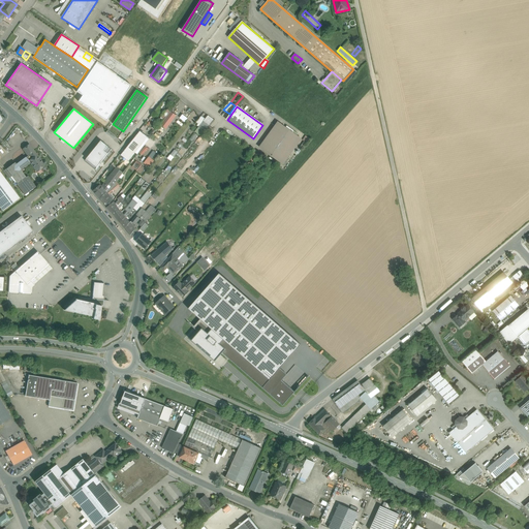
[(170,112),(160,125),(166,129),(177,116),(170,112)]
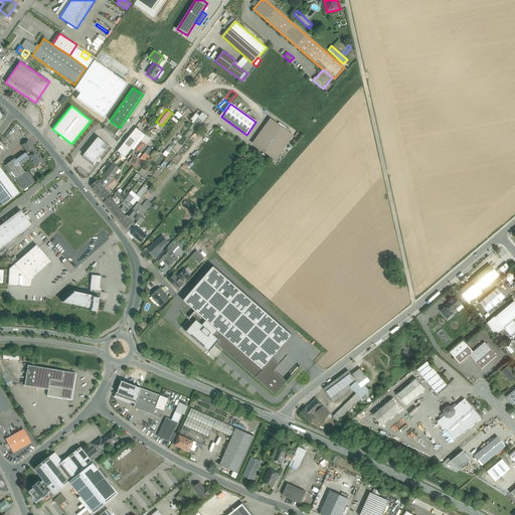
[(181,109),(176,116),(180,119),(185,112),(181,109)]
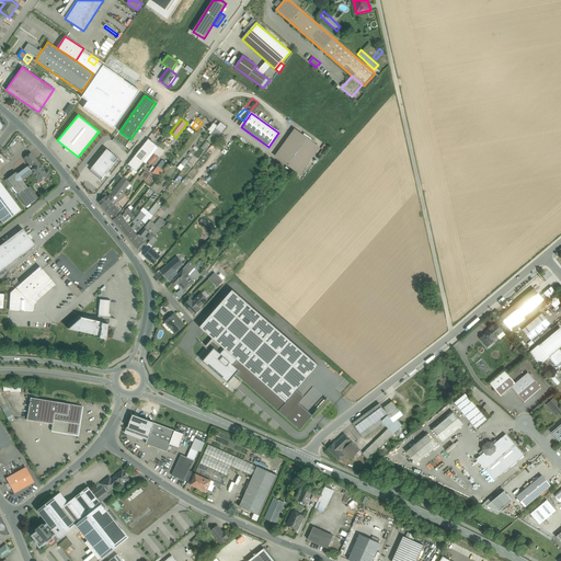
[(216,128),(210,135),(217,139),(221,134),(221,133),(216,128)]
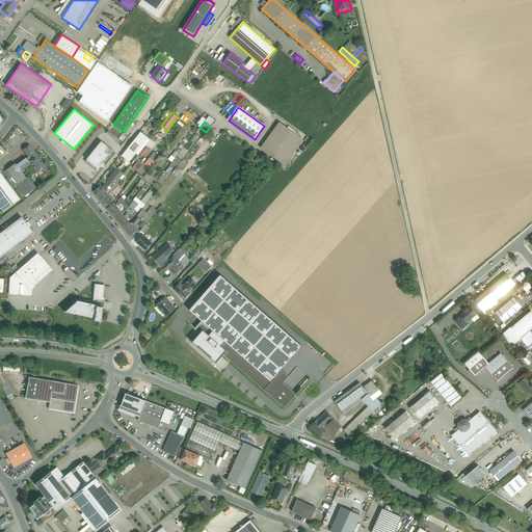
[(264,151),(282,163),(300,137),(283,125),(271,140),(264,151)]
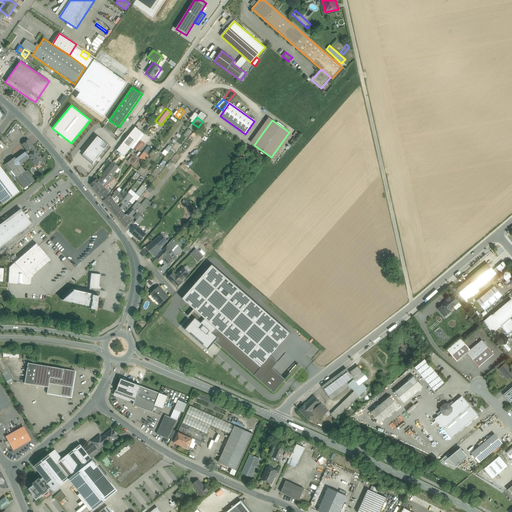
[(206,125),(202,122),(198,127),(202,130),(206,125)]
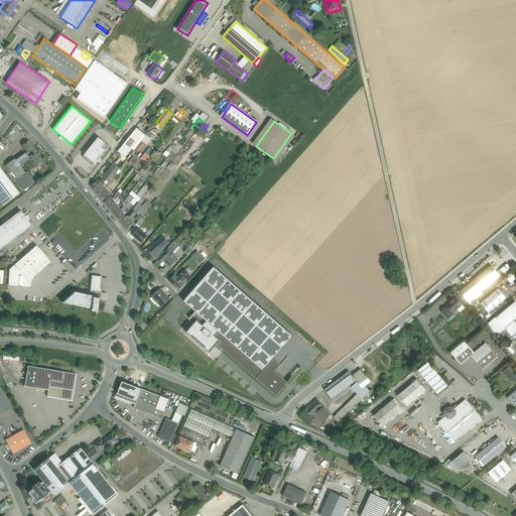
[(113,133),(106,127),(104,130),(111,136),(113,133)]
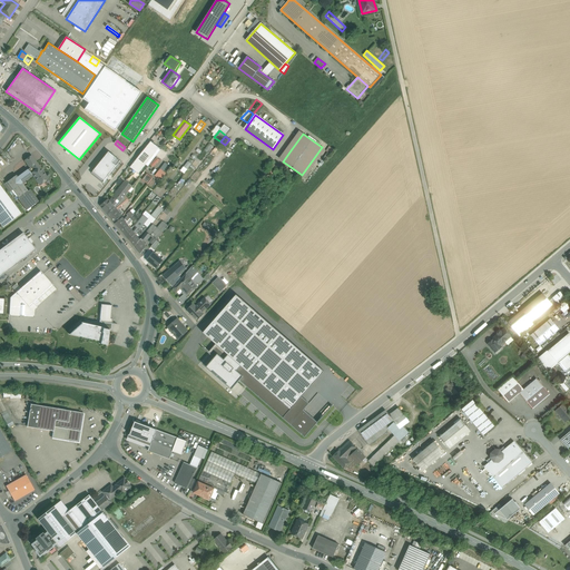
[(151,141),(130,167),(138,174),(159,148),(151,141)]
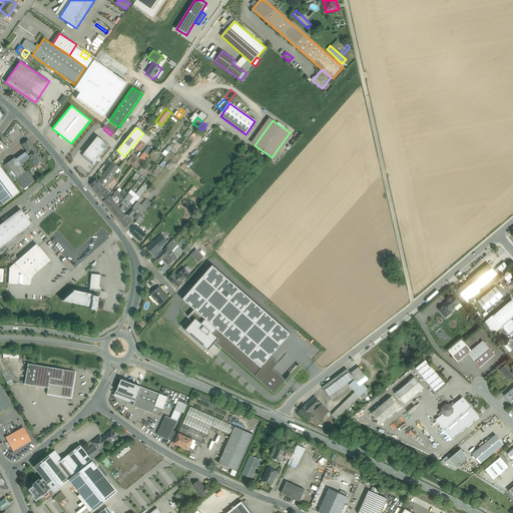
[(259,134),(252,142),(252,143),(254,145),(262,135),(260,134),(259,134)]
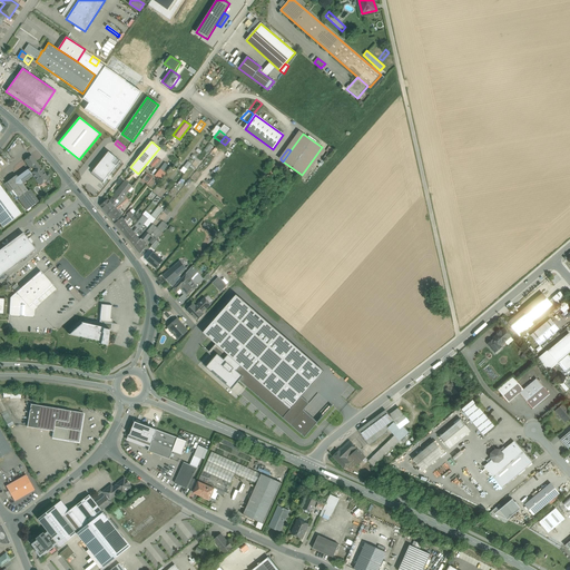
[(91,174),(102,183),(120,161),(109,151),(91,174)]
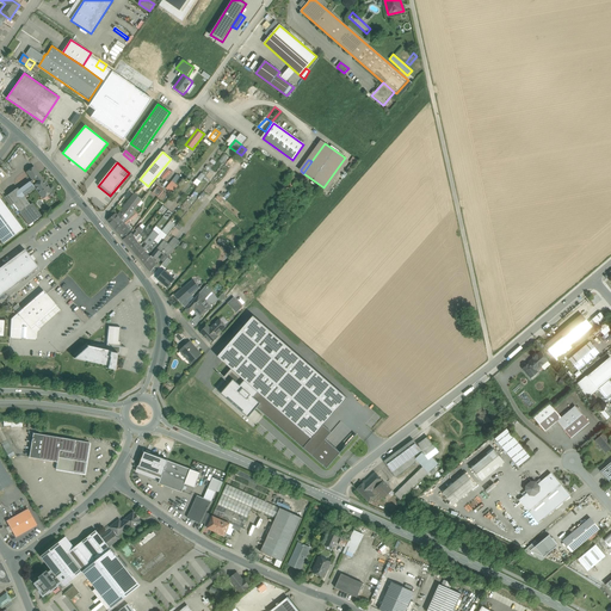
[(34,166),(26,172),(30,178),(31,178),(34,178),(34,179),(39,174),(34,166)]
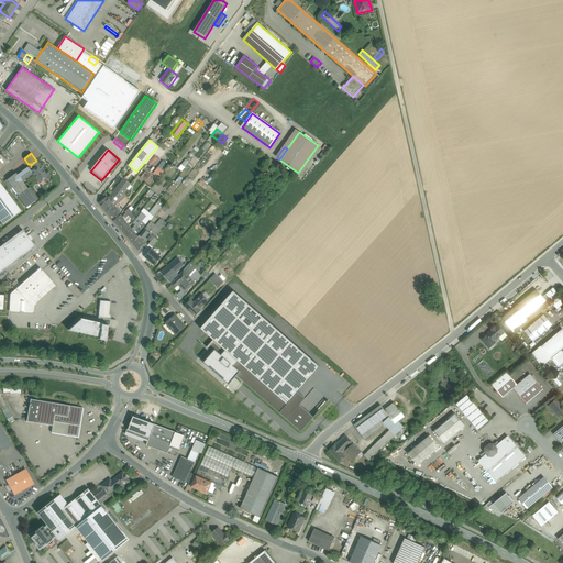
[(147,162),(151,165),(157,158),(154,155),(147,162)]
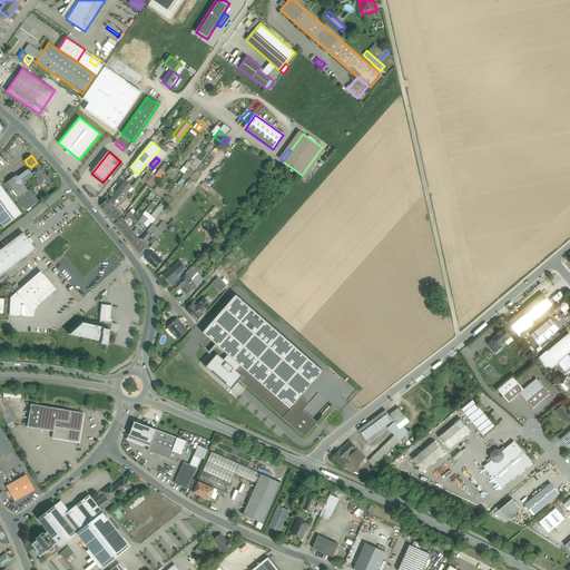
[(46,175),(37,163),(31,167),(27,170),(31,176),(32,176),(40,186),(49,179),(48,177),(49,176),(50,175),(49,174),(47,174),(46,174),(46,175)]
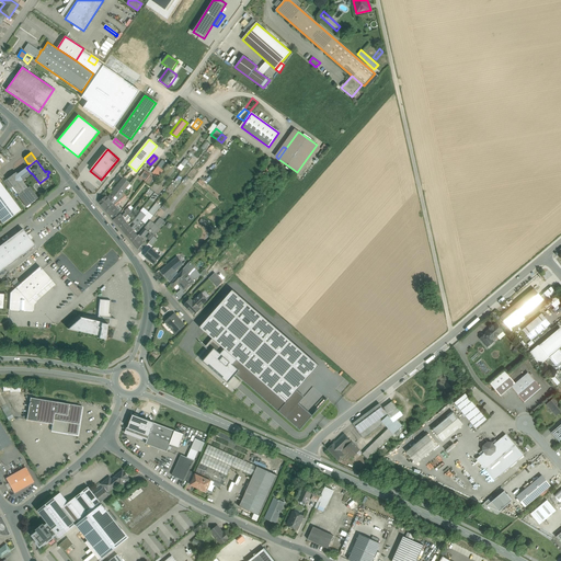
[(158,167),(153,173),(158,178),(163,171),(158,167)]
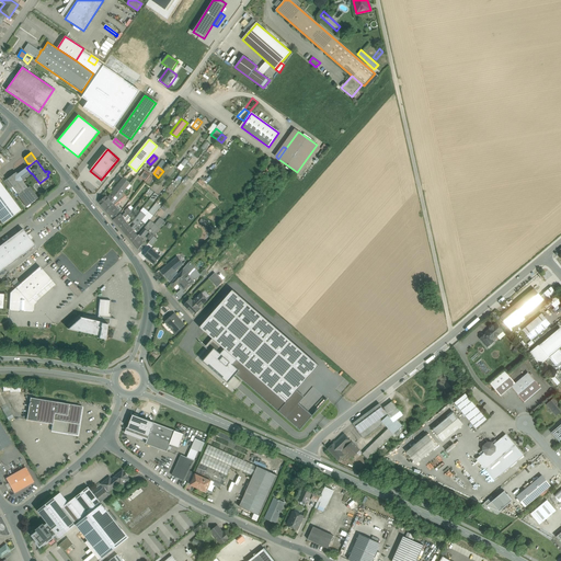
[(26,168),(16,174),(22,180),(31,173),(26,168)]
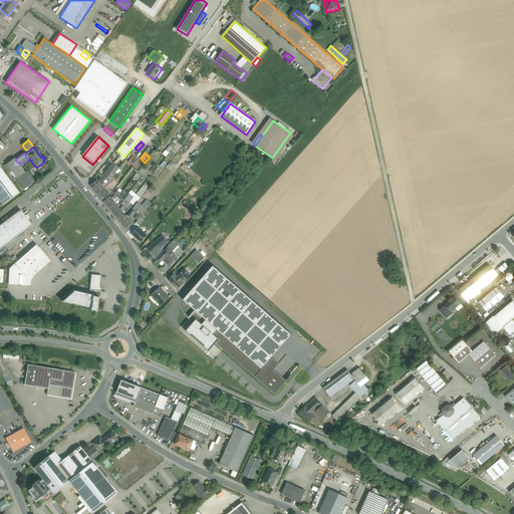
[(138,161),(133,157),(129,162),(134,167),(138,161)]
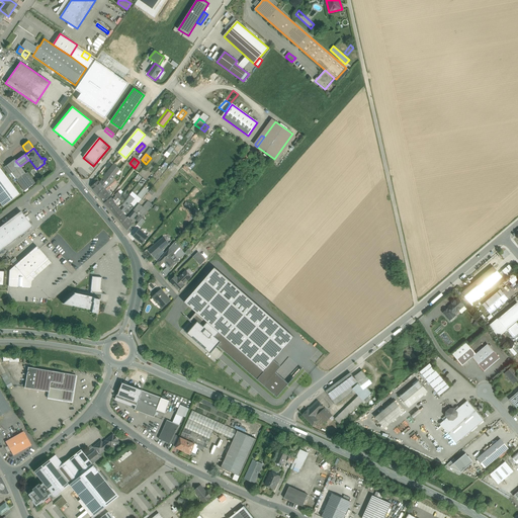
[(14,159),(6,165),(12,173),(17,180),(25,174),(20,166),(15,161),(14,159)]
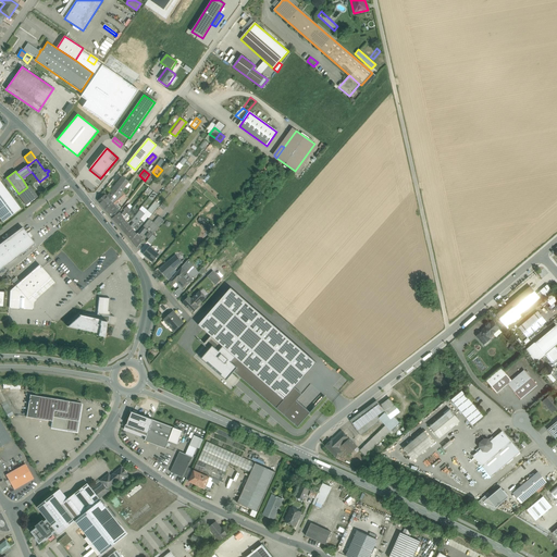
[(13,186),(7,177),(3,181),(9,188),(13,186)]
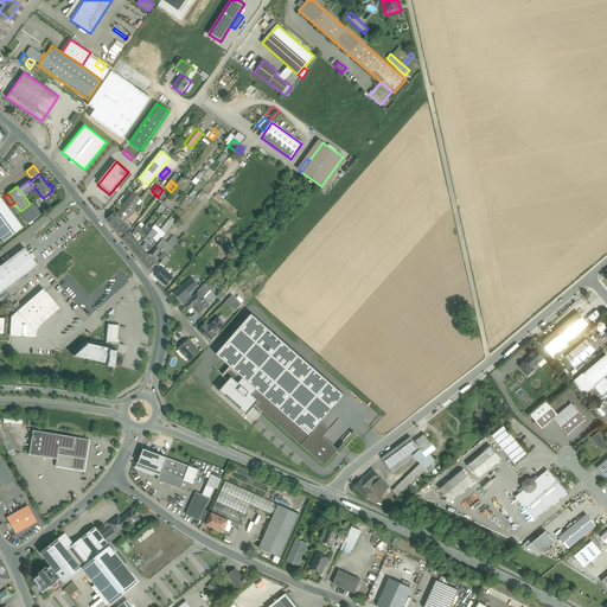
[(141,199),(134,193),(127,202),(135,208),(141,199)]
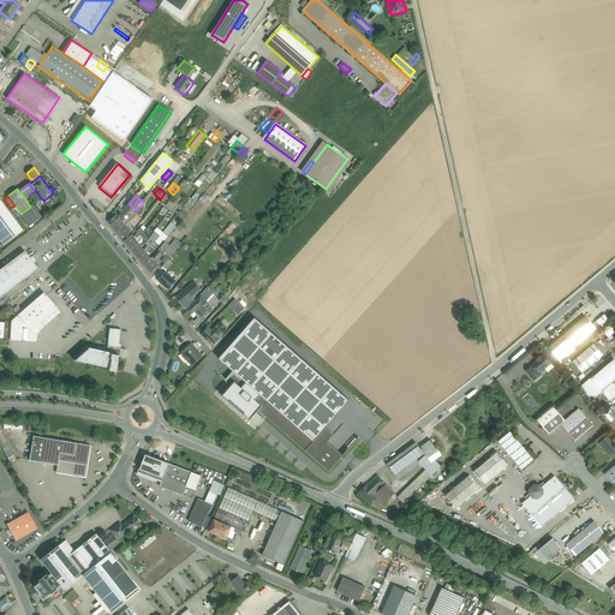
[(23,231),(0,201),(0,240),(3,245),(23,231)]
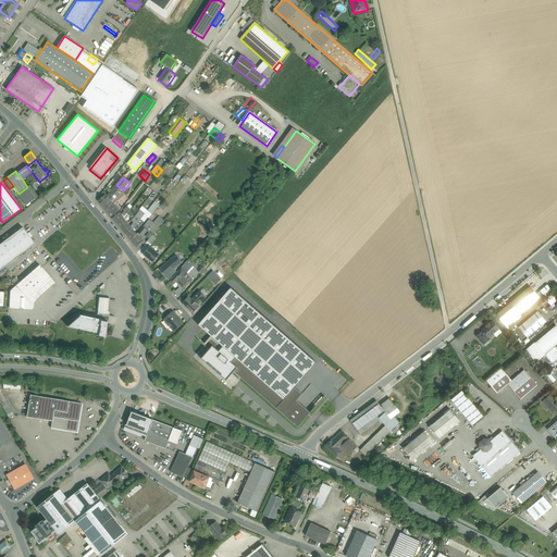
[(124,190),(116,185),(110,193),(111,194),(115,199),(120,196),(121,194),(123,192),(124,190)]
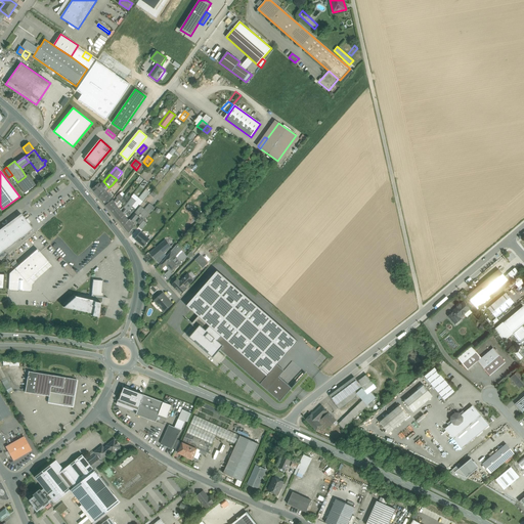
[(35,185),(28,175),(26,176),(17,182),(16,183),(25,193),(35,185)]
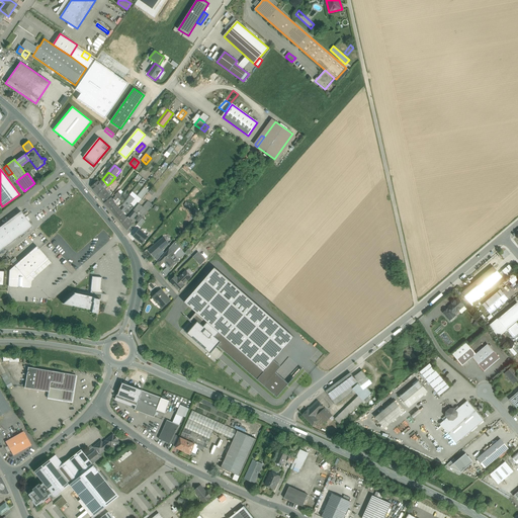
[(102,179),(99,183),(98,181),(91,187),(98,195),(98,194),(104,189),(107,185),(103,180),(102,179)]
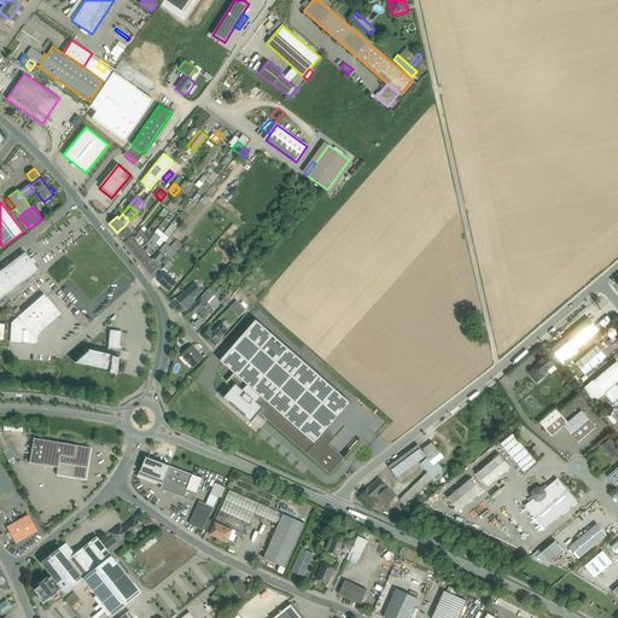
[(124,226),(117,232),(124,242),(132,234),(126,227),(128,226),(135,220),(133,217),(128,221),(124,226)]
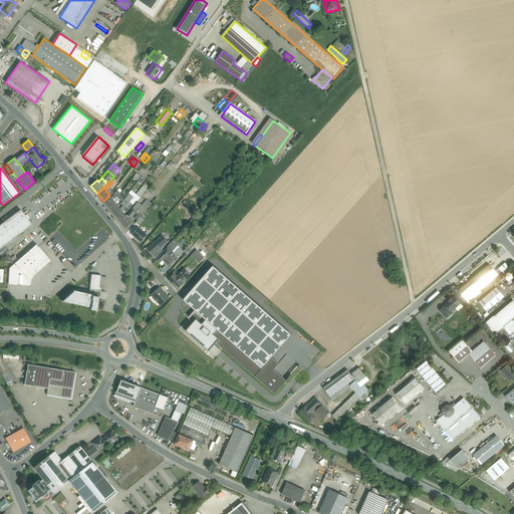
[(144,186),(137,195),(141,198),(148,189),(144,186)]
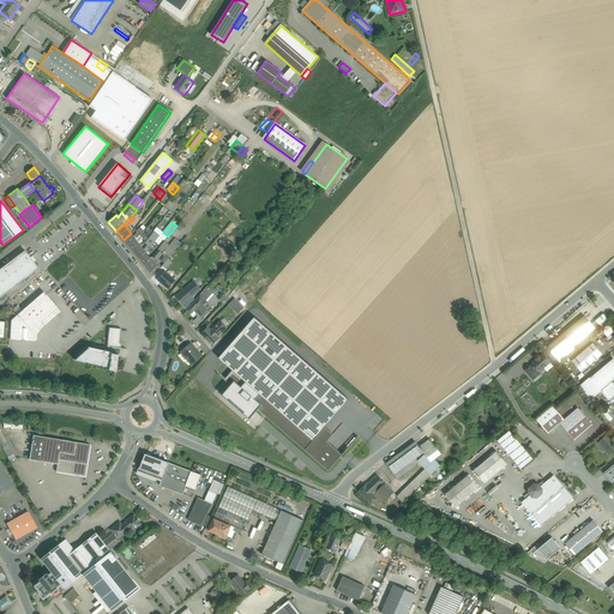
[(140,246),(133,252),(139,258),(146,252),(150,248),(154,245),(156,241),(160,236),(154,230),(149,238),(144,242),(148,245),(144,250),(140,246)]
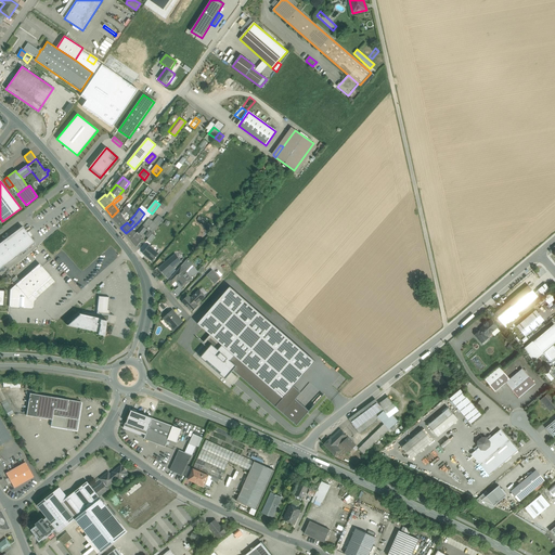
[(119,213),(112,218),(116,222),(124,217),(127,213),(125,210),(120,215),(119,213)]
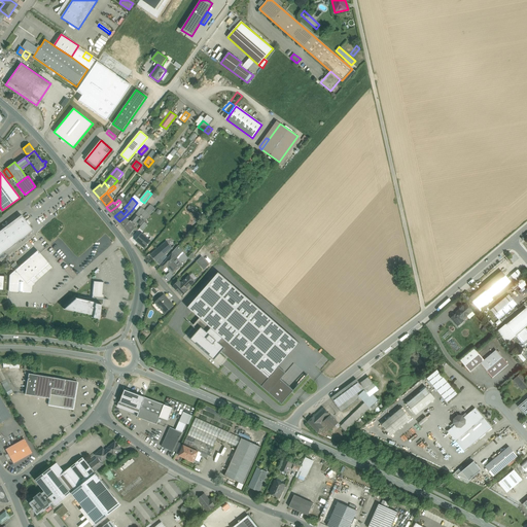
[(117,206),(110,211),(114,216),(120,211),(119,209),(123,205),(120,202),(117,206)]
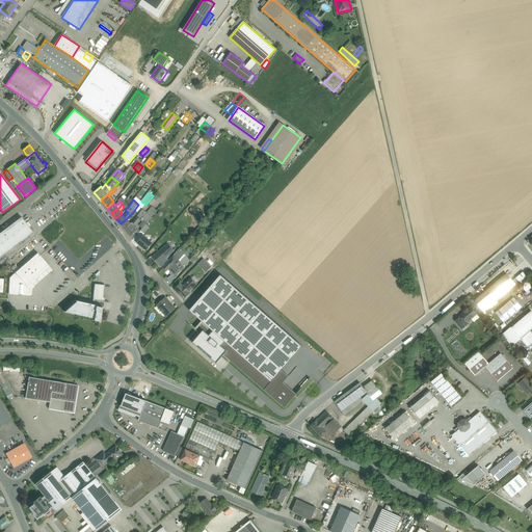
[(147,213),(152,217),(157,211),(152,207),(147,213)]
